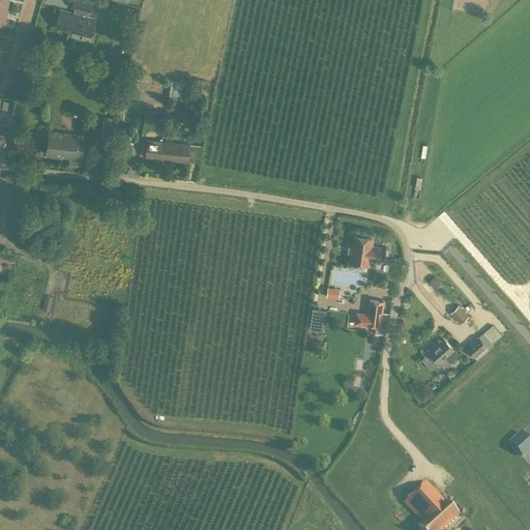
[(0,0),(0,8),(7,10),(8,0),(0,0)]
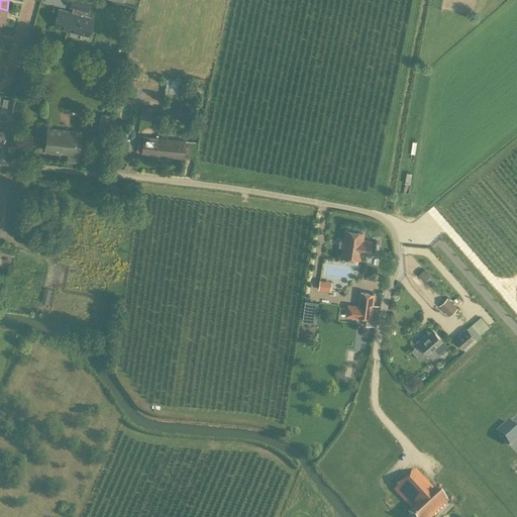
[(85,0),(69,0),(69,1),(77,3),(76,6),(60,4),(56,21),(87,27),(90,10),(80,8),(81,3),(85,4),(85,0)]
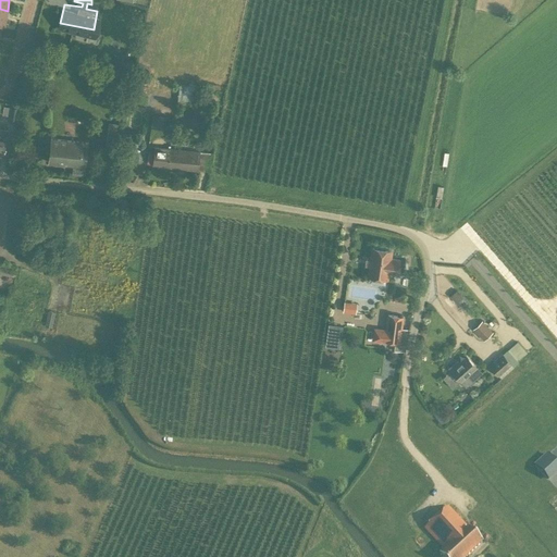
[(118,82),(115,89),(126,91),(128,84),(118,82)]
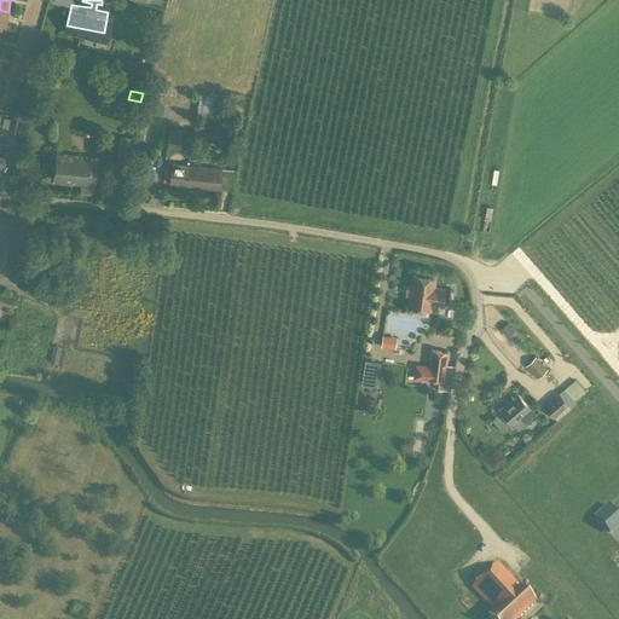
[(224,116),(226,97),(200,93),(197,113),(224,116)]
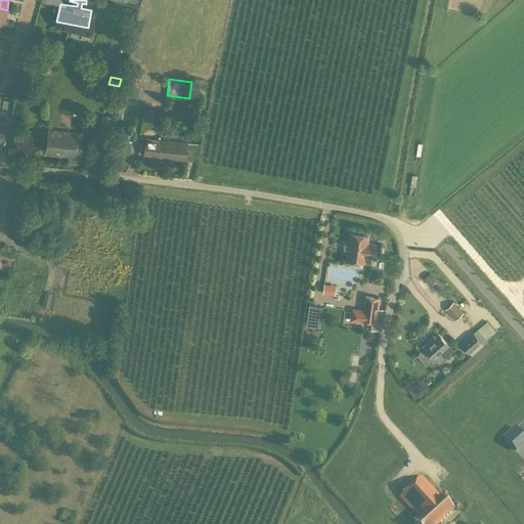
[(156,121),(157,111),(143,108),(142,120),(156,121)]
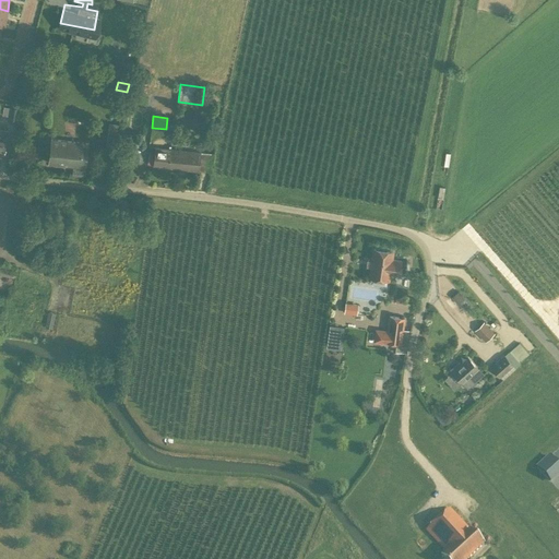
[(0,154),(3,155),(6,143),(11,143),(15,121),(8,120),(7,126),(4,140),(0,139),(0,135),(0,133),(1,133),(2,126),(2,123),(0,122),(0,154)]
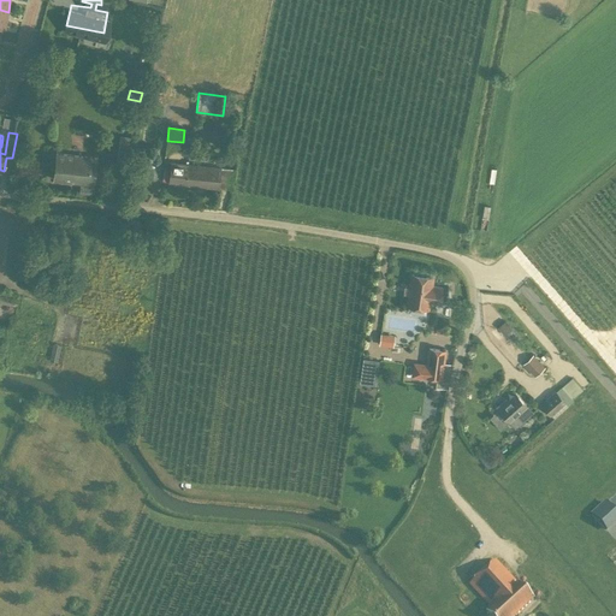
[(118,149),(116,161),(113,176),(130,178),(136,137),(120,135),(118,149)]
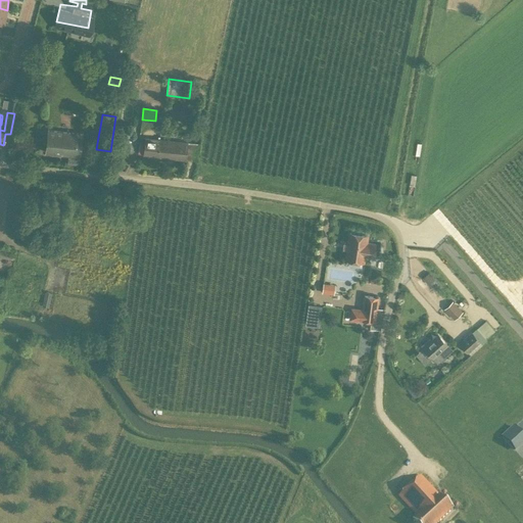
[(48,130),(45,152),(80,156),(83,133),(48,130)]
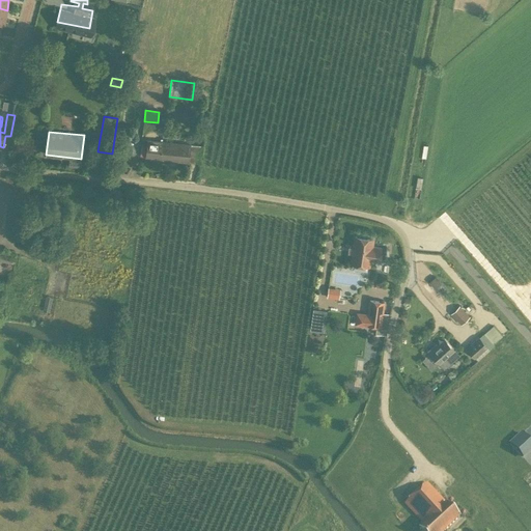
[(161,157),(177,159),(176,161),(188,162),(200,163),(204,145),(190,144),(190,145),(162,142),(147,140),(146,157),(161,159),(161,157)]
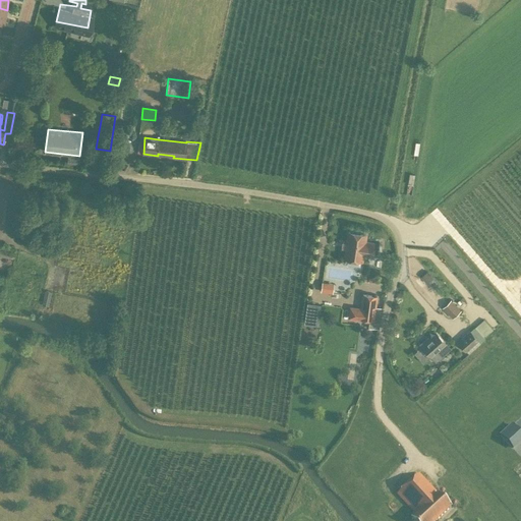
[(79,159),(67,157),(66,164),(79,166),(79,159)]
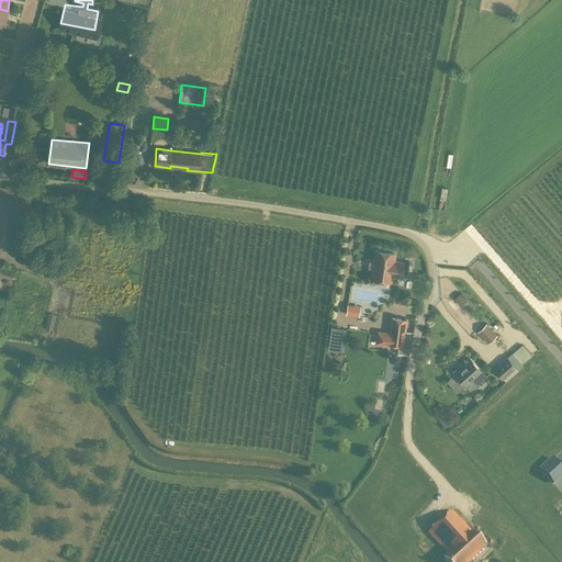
[(371,284),(388,287),(389,281),(392,281),(392,276),(402,277),(404,261),(394,260),(395,251),(373,249),(370,279),(372,279),(371,284)]
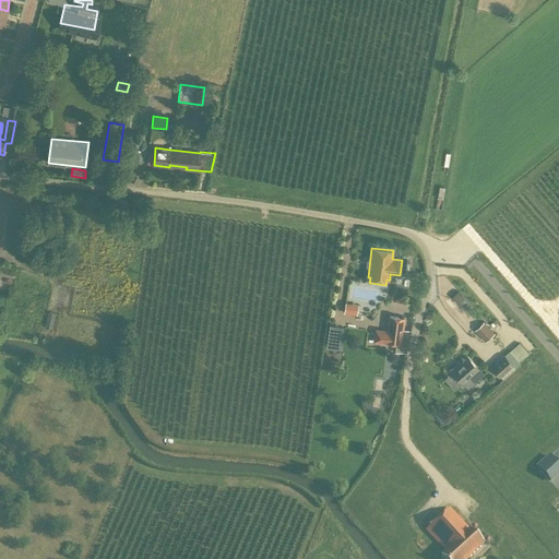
[(451,297),(458,305),(464,298),(458,290),(451,297)]
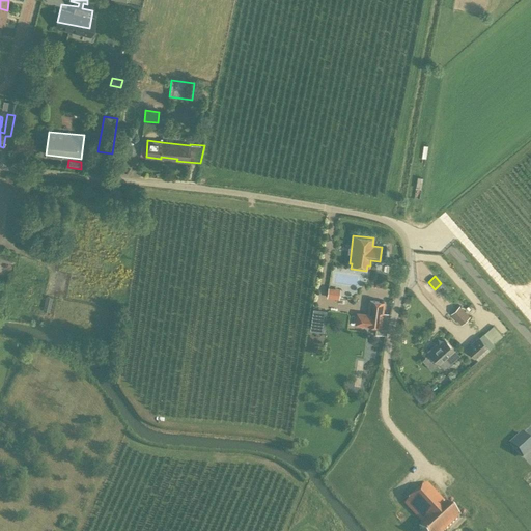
[(328,297),(341,298),(342,287),(329,286),(328,297)]
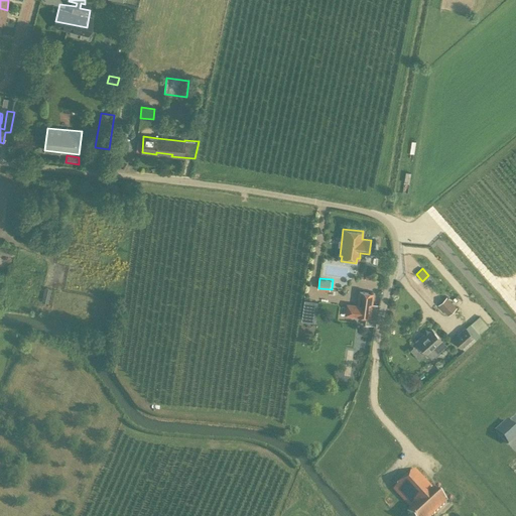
[(358,306),(348,305),(347,313),(357,315),(356,315),(363,316),(362,324),(374,326),(377,304),(371,304),(373,293),(360,291),(358,306)]
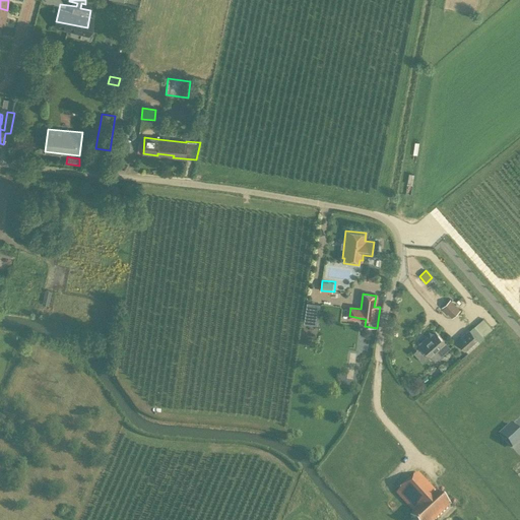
[(441,307),(451,317),(459,309),(450,299),(441,307)]
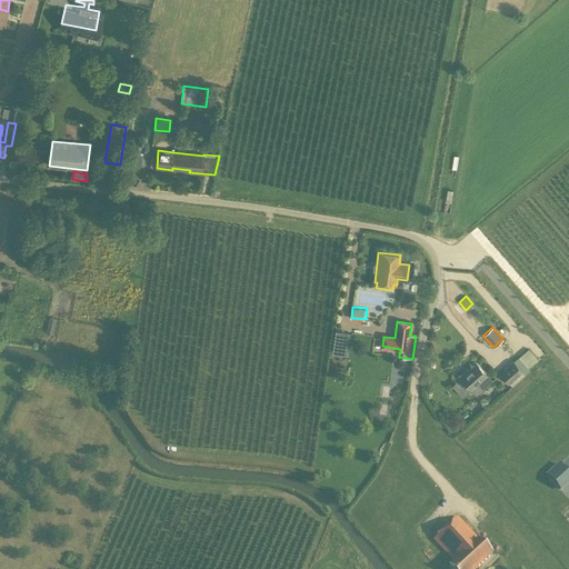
[(513,361),(499,373),(509,385),(509,383),(511,386),(529,370),(518,357),(513,361)]
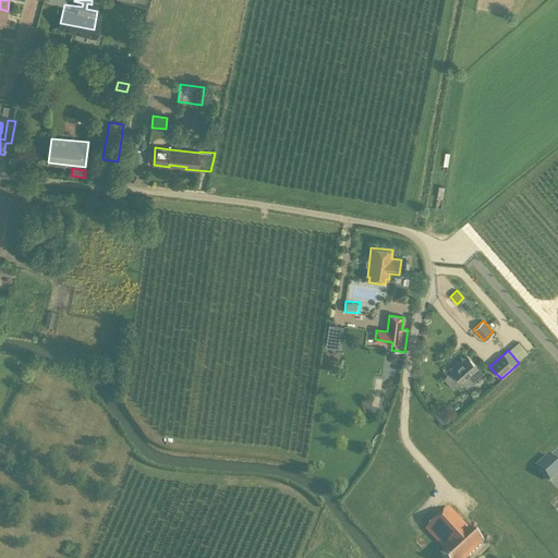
[(456,363),(450,368),(466,388),(482,374),(466,356),(457,365),(456,363)]
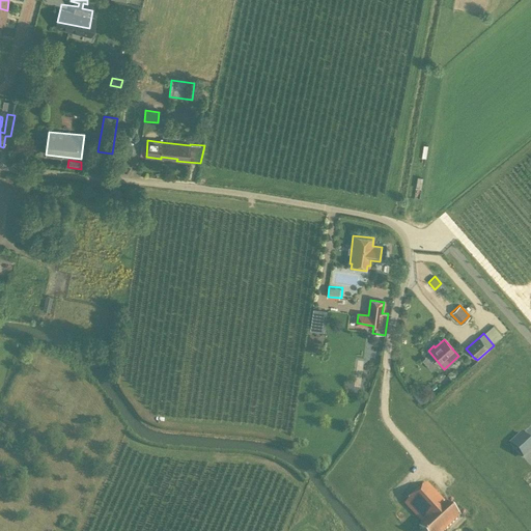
[(510,445),(522,457),(530,449),(530,442),(523,434),(510,445)]
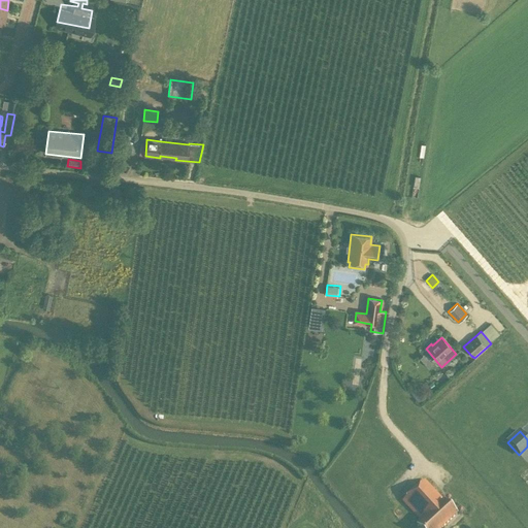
[(441,498),(425,481),(402,501),(422,522),(418,526),(420,527),(441,527),(456,516),(440,499),(441,498)]
